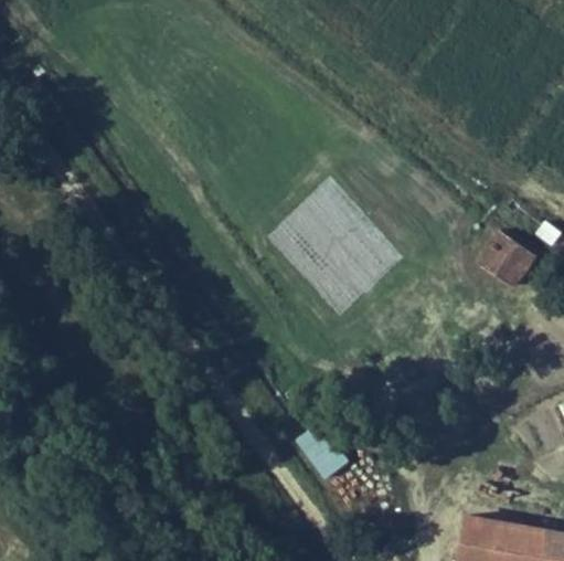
[(499,228),(475,261),(514,288),(538,255),(499,228)]
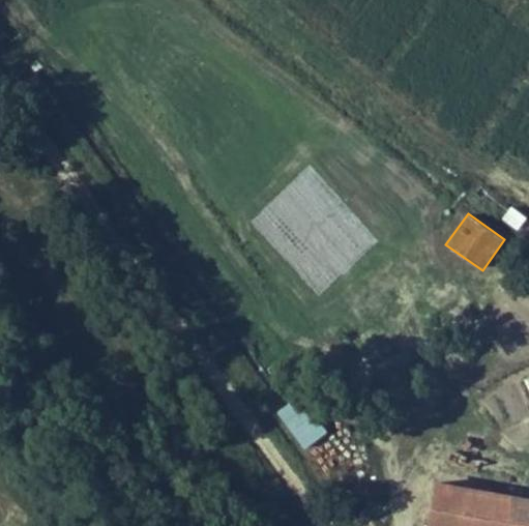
[(301,450),(323,436),(296,398),(275,412),(301,450)]
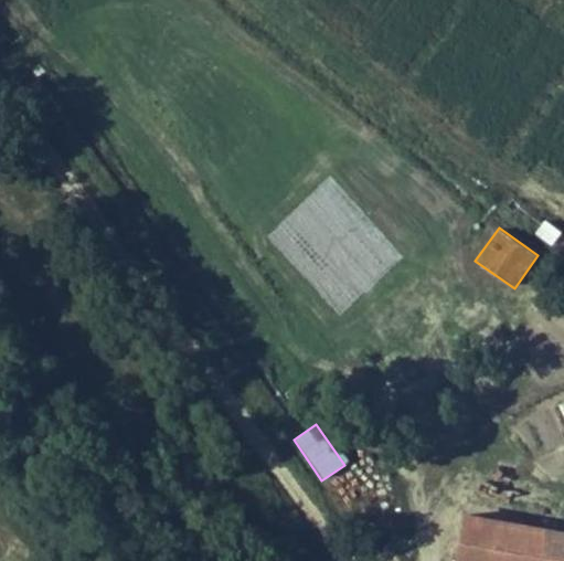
[(472,520),(466,560),(497,560),(500,522),(472,520)]
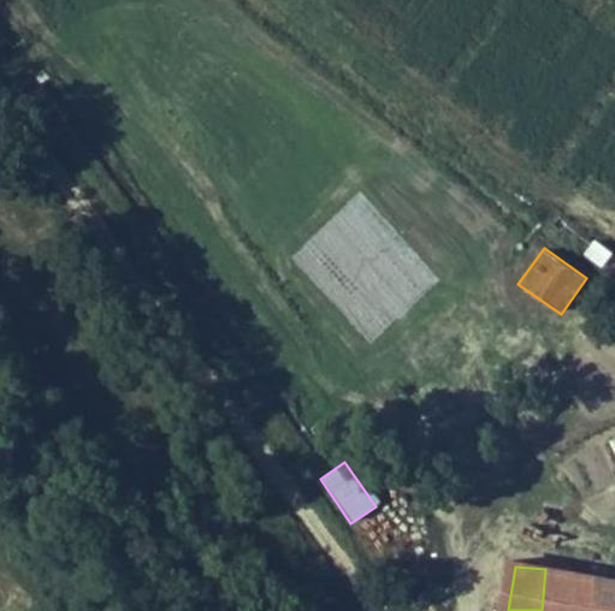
[(614,610),(614,576),(545,569),(542,610),(614,610)]
